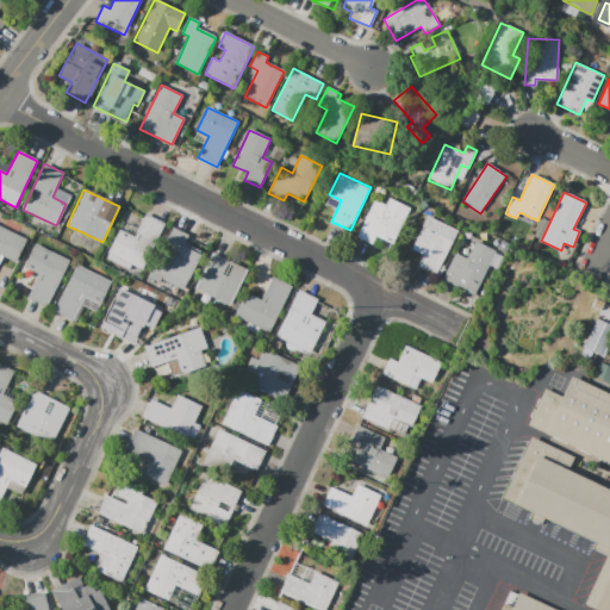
[(410,209),(390,198),(385,205),(374,200),(358,234),(373,242),(377,236),(393,243),(410,209)]
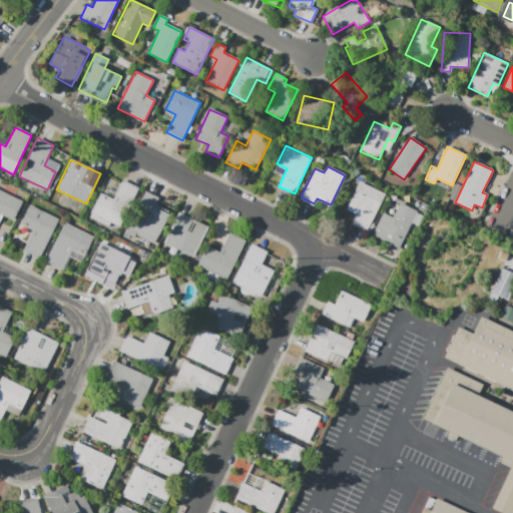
[(100,192),(113,199),(122,180),(139,188),(120,227),(90,212),(100,192)]
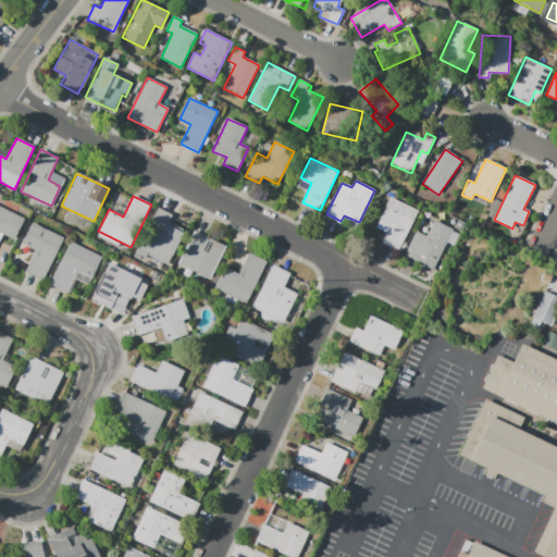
[(419,212),(391,197),(378,221),(391,227),(383,243),(398,250),(419,212)]
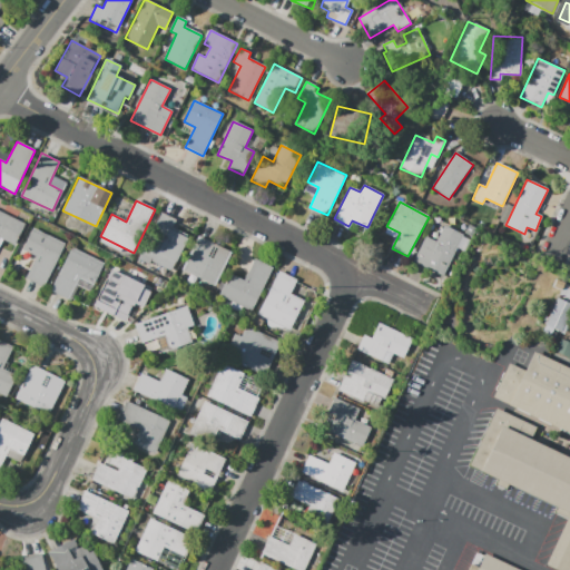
[(0,212),(26,225),(15,246),(0,238),(0,212)]
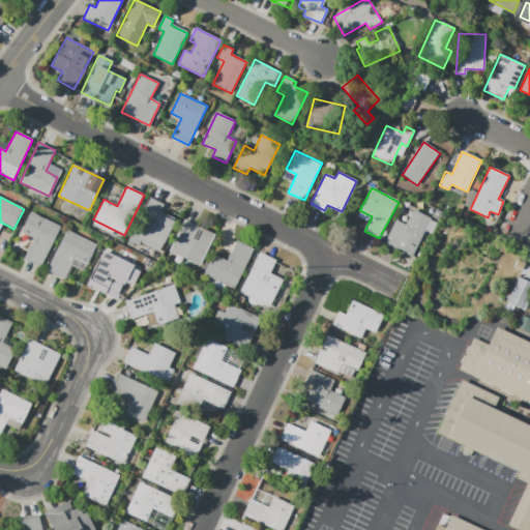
[(149,197),(166,205),(155,226),(170,233),(159,254),(129,238),(149,197)]
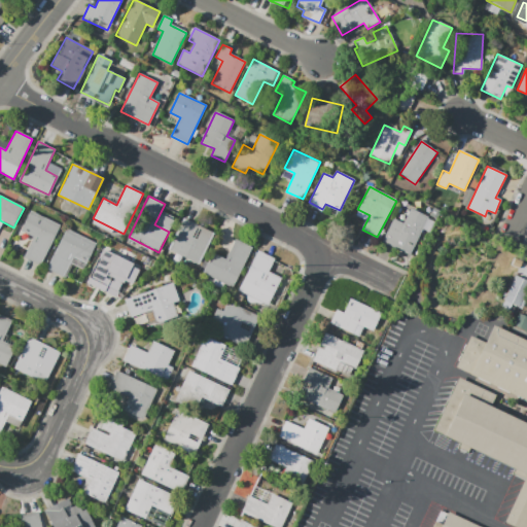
[(428,217),(410,209),(402,223),(393,219),(383,242),(410,255),(428,217)]
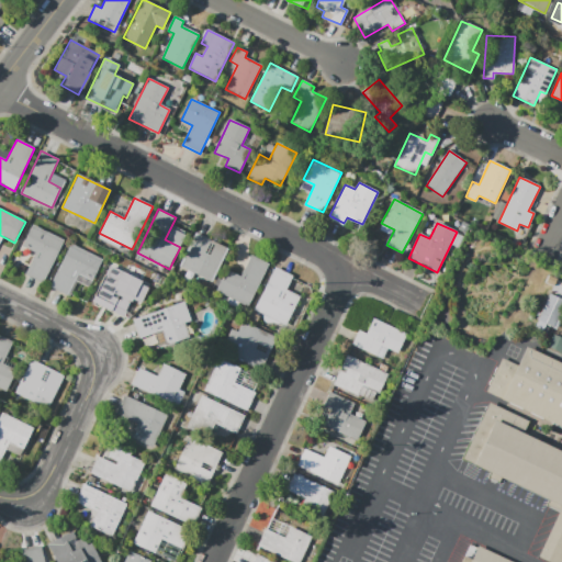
[(32,225),(63,240),(42,283),(24,274),(35,254),(21,247),(32,225)]
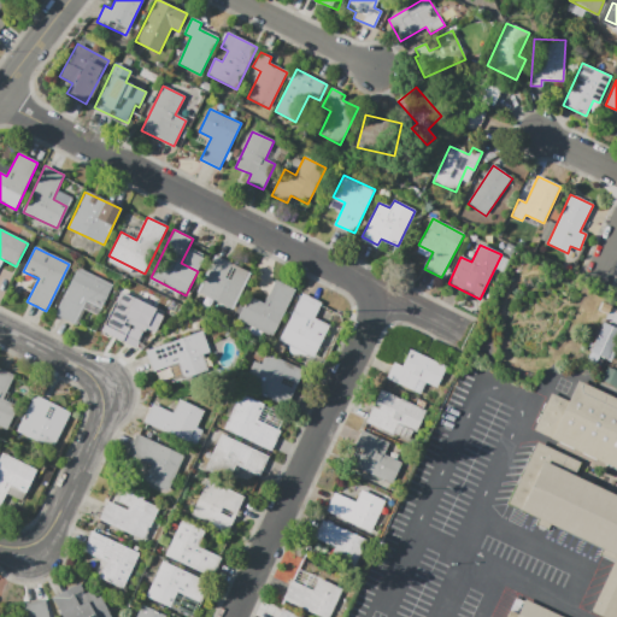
[(215,256),(252,274),(234,311),(197,292),(215,256)]
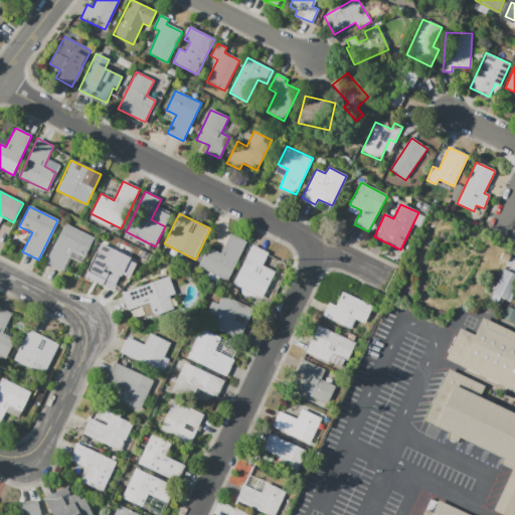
[(64,223),(96,237),(81,266),(68,259),(61,272),(45,263),(64,223)]
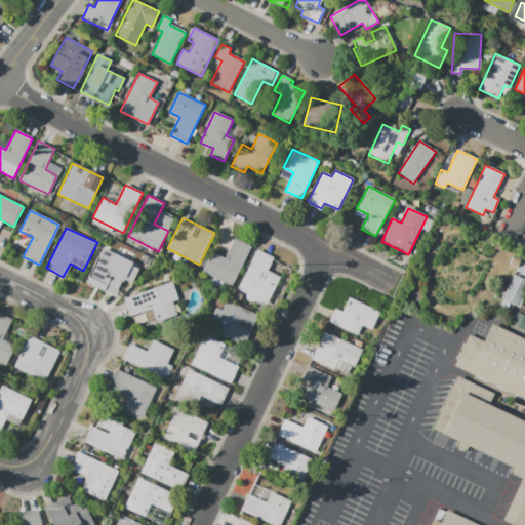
[(202,272),(212,252),(225,258),(235,239),(251,247),(232,286),(202,272)]
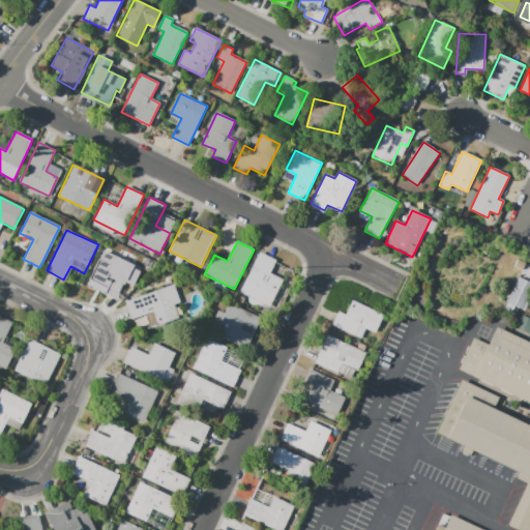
[(259,252),(276,260),(269,273),(283,280),(270,306),(239,291),(259,252)]
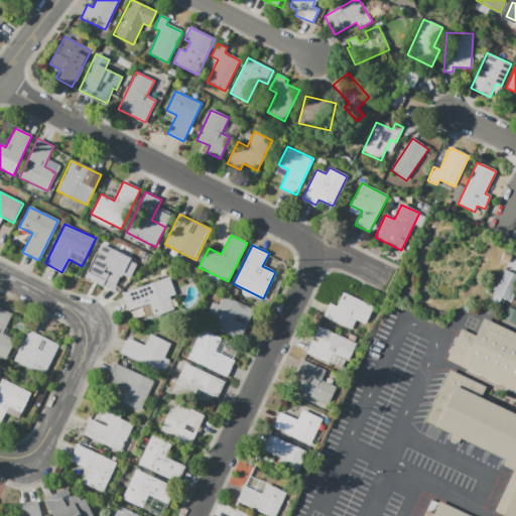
[(99,246),(129,261),(114,291),(84,276),(99,246)]
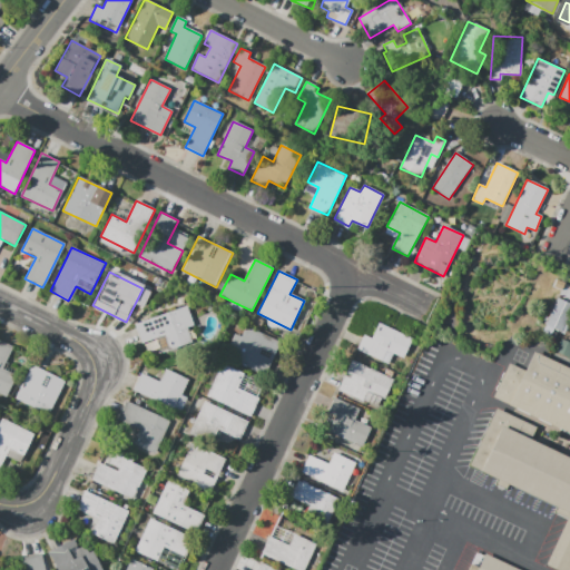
[(557,298),(569,304),(569,313),(561,332),(544,324),(557,298)]
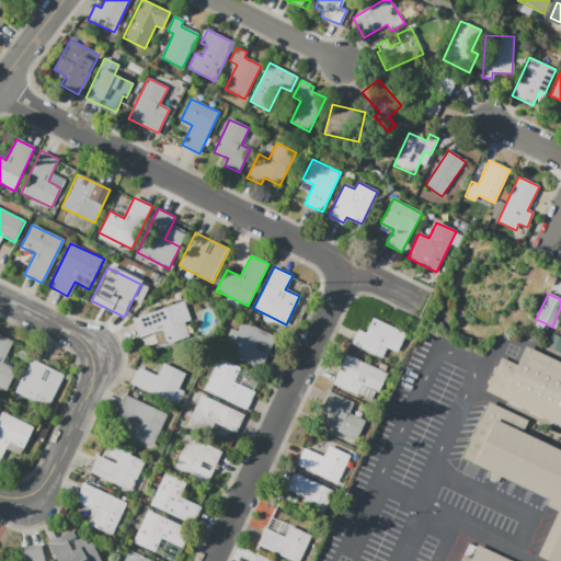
[(133,319),(139,339),(156,333),(160,348),(190,338),(184,323),(192,320),(184,301),(133,319)]
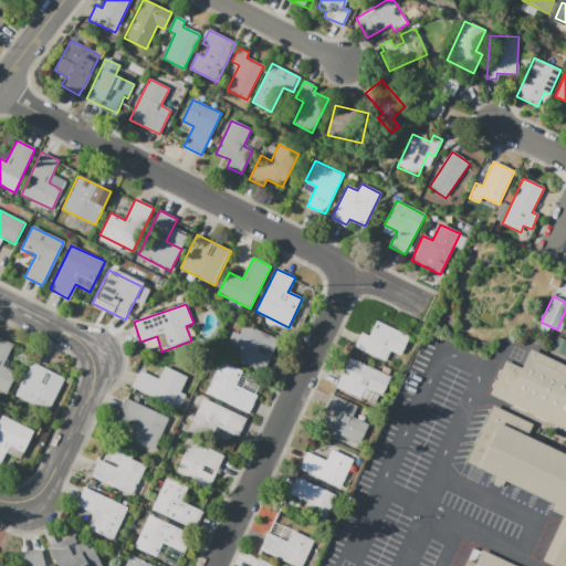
[(355,347),(362,332),(369,336),(376,321),(410,337),(401,356),(384,348),(379,358),(355,347)]
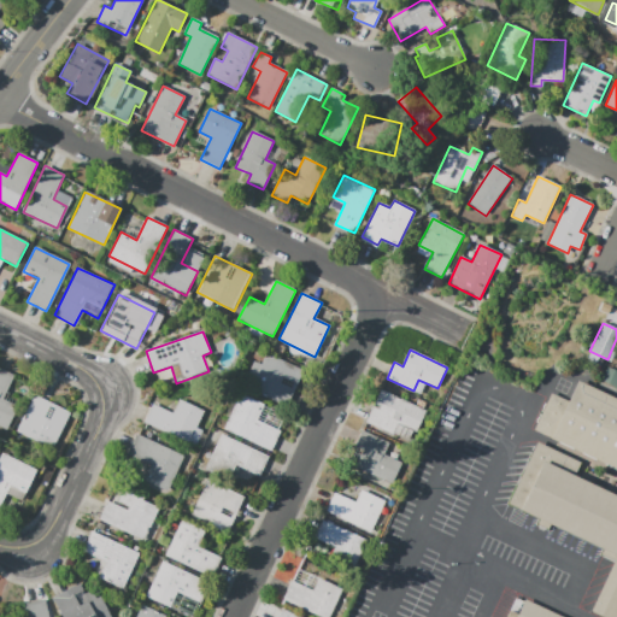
[(266,353),(303,370),(286,406),(251,389),(252,387),(244,383),(253,362),(260,365),(266,353)]
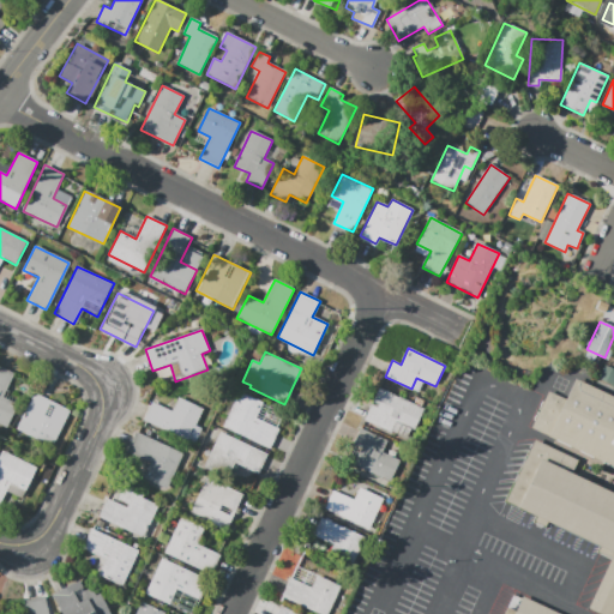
[(605,365),(613,369),(613,381),(612,387),(597,380),(605,365)]
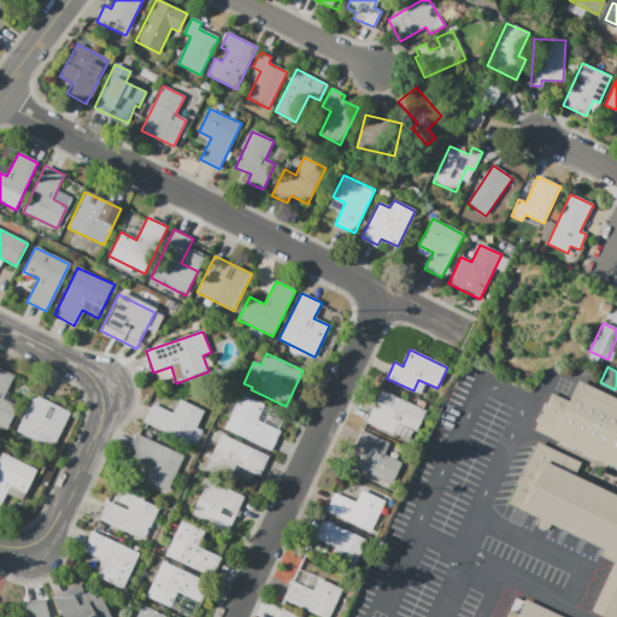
[(0,368),(0,427),(7,430),(19,407),(4,399),(15,376),(0,368)]
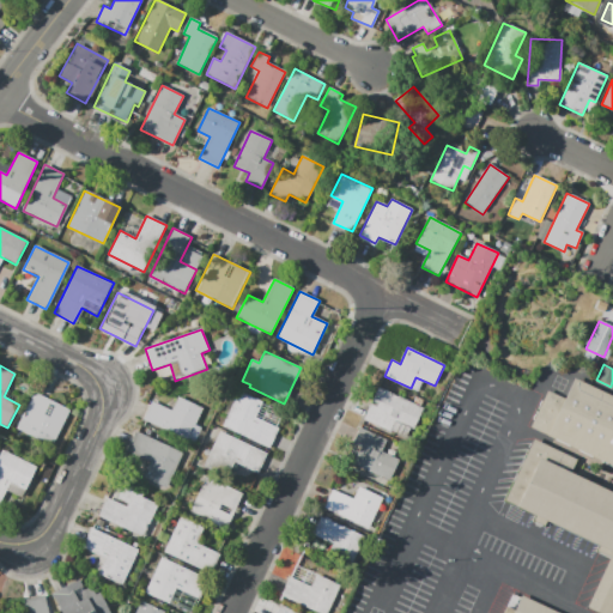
[(547,392),(530,429),(547,437),(612,467),(612,398),(575,380),(565,400),(547,392)]
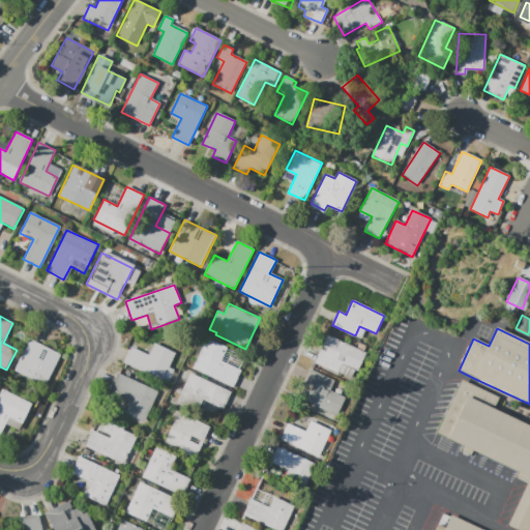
[(327,334),(366,353),(358,372),(342,364),(337,374),(314,363),(327,334)]
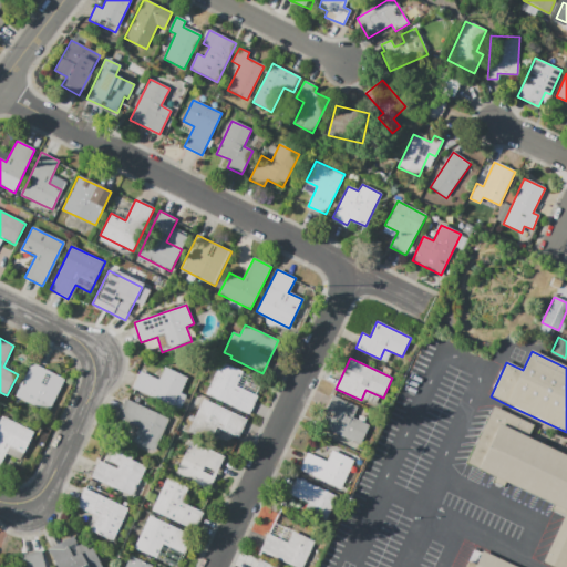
[(220,361),(241,371),(235,385),(257,397),(249,414),(205,394),(220,361)]
